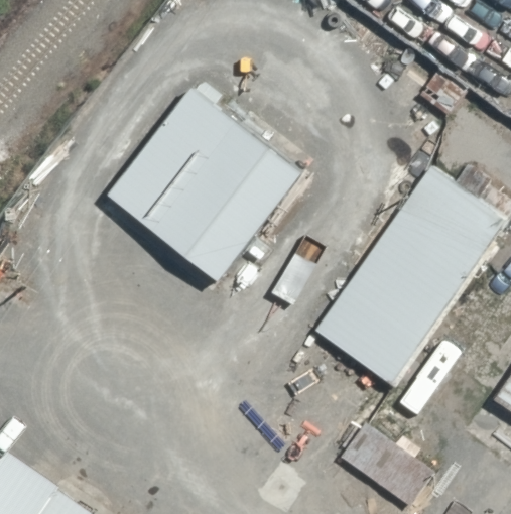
[(461,93),(434,73),(417,96),(444,115),(461,93)]
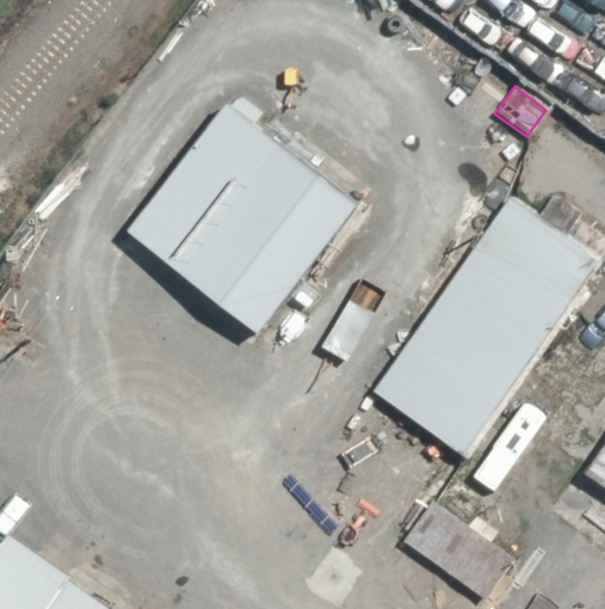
[(357,205),(227,104),(125,232),(258,333),(357,205)]
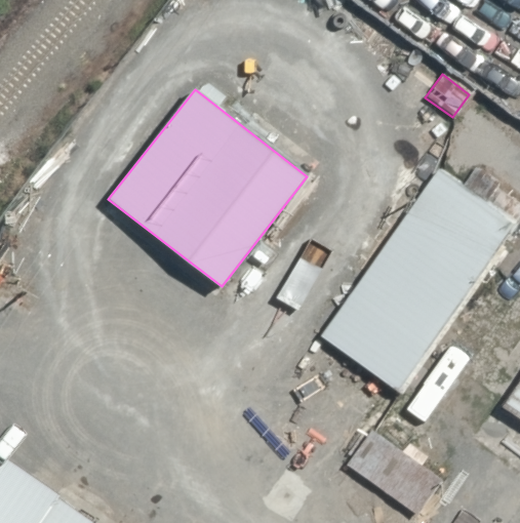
[(517,224),(437,168),(320,337),(402,395),(517,224)]
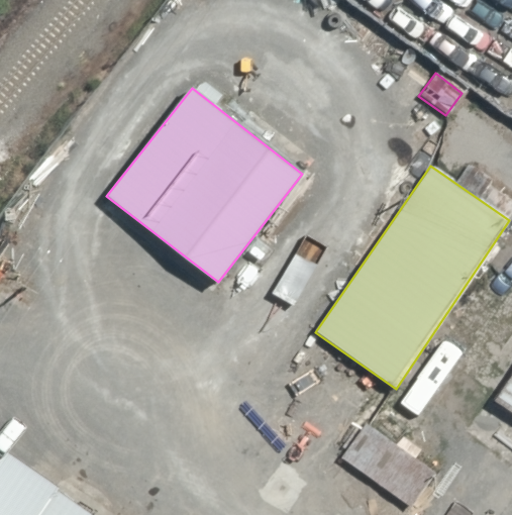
[(511,374),(494,400),(511,412),(511,374)]
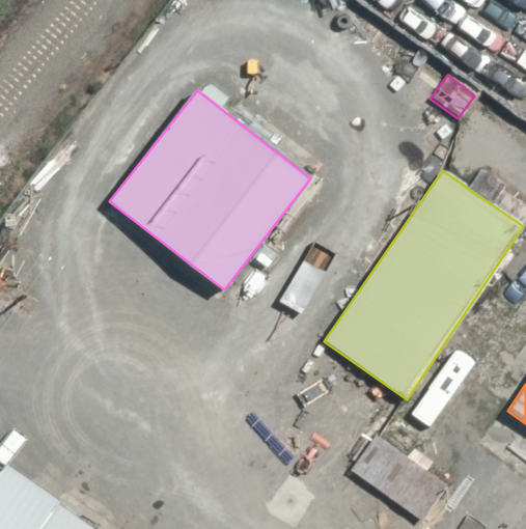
[(415,528),(446,486),(375,436),(319,513),(339,528),(415,528)]
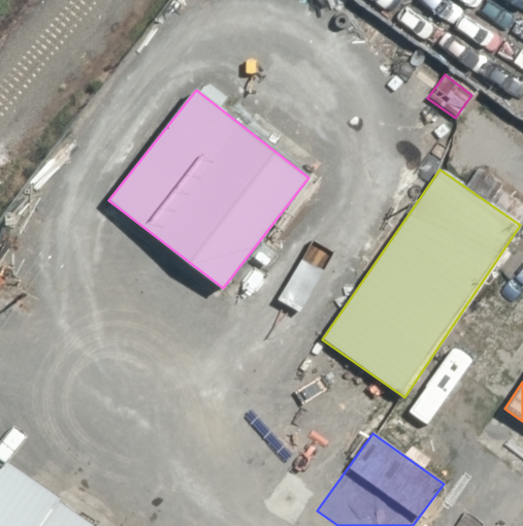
[(82,525),(0,468),(0,525),(82,525)]
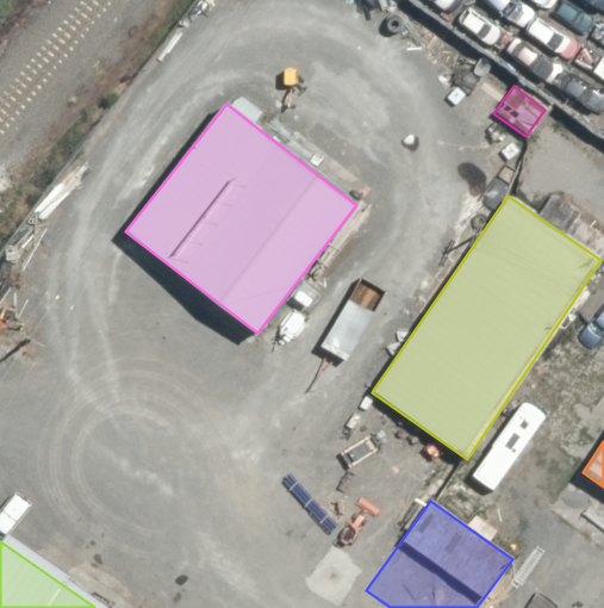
All buildings are outlined.
